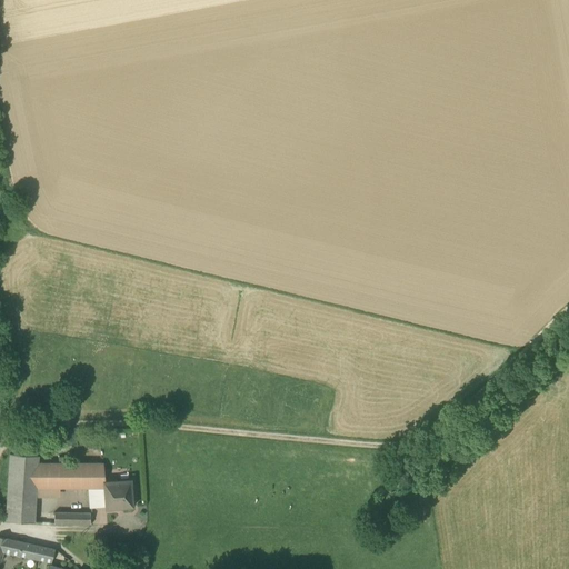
[(6,521),(35,523),(36,498),(38,463),(38,457),(9,455),(6,521)]
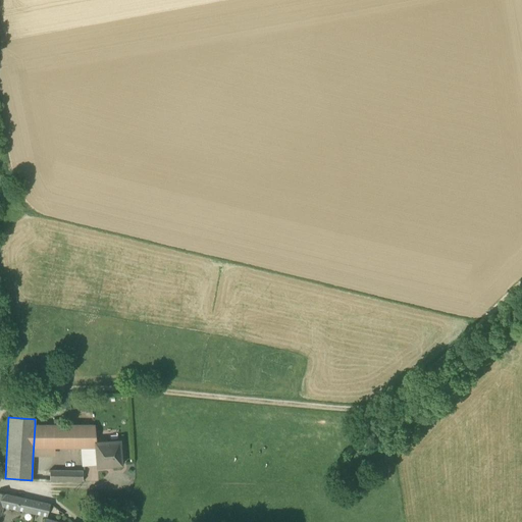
[(51,449),(82,449),(95,449),(95,444),(96,444),(95,426),(62,426),(62,420),(53,420),(53,426),(45,426),(44,449),(51,449)]
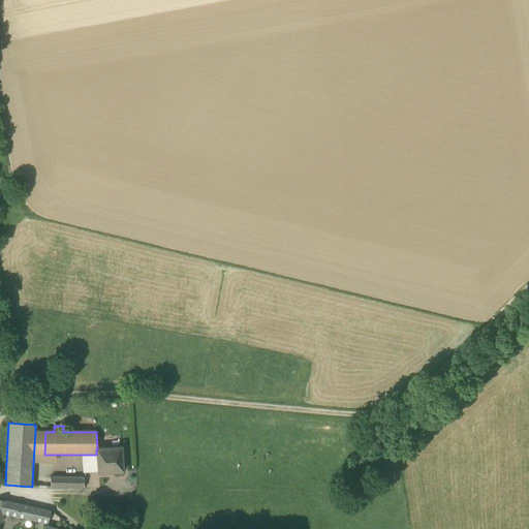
[(35,431),(33,463),(51,463),(52,455),(44,455),(45,432),(35,431)]
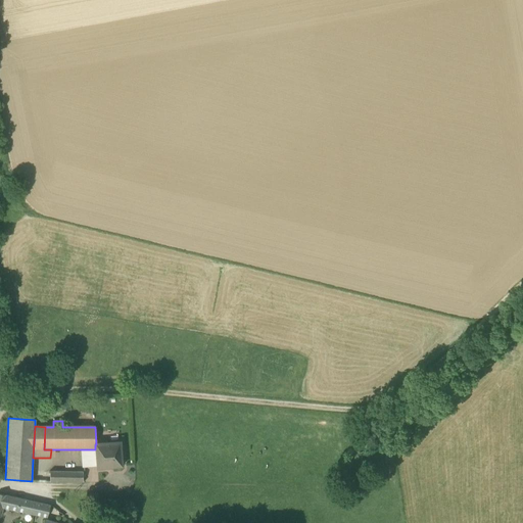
[(97,466),(97,469),(122,467),(120,442),(96,444),(95,444),(95,449),(97,466)]
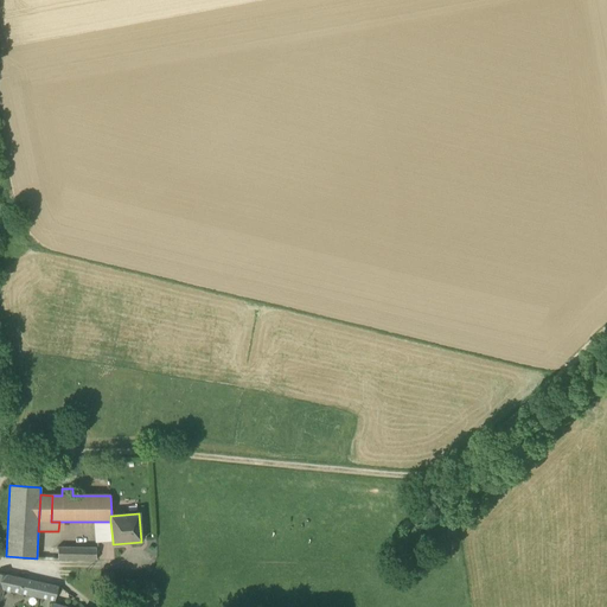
[(113,541),(110,522),(95,522),(96,542),(113,541)]
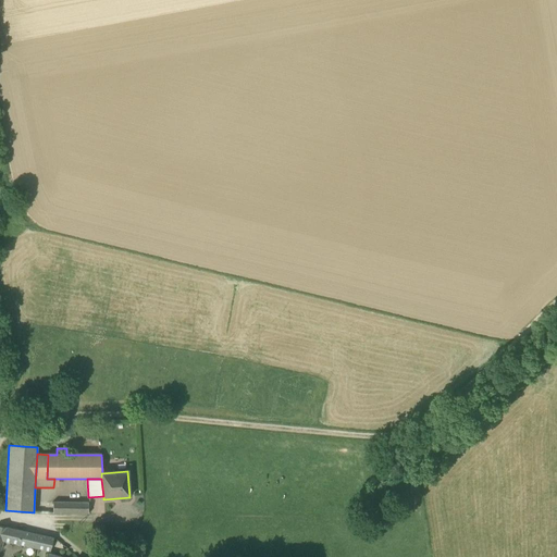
[(60,514),(88,514),(88,504),(52,503),(52,504),(53,504),(53,514),(60,514)]
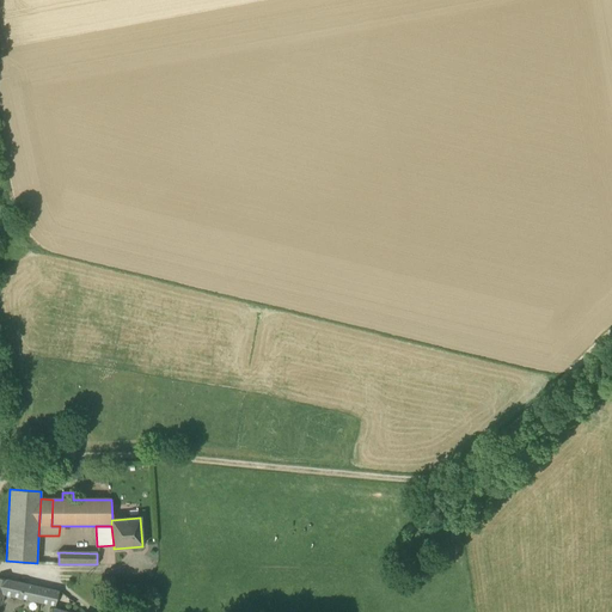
[(4,594),(55,606),(59,592),(0,579),(0,605),(1,605),(4,594)]
